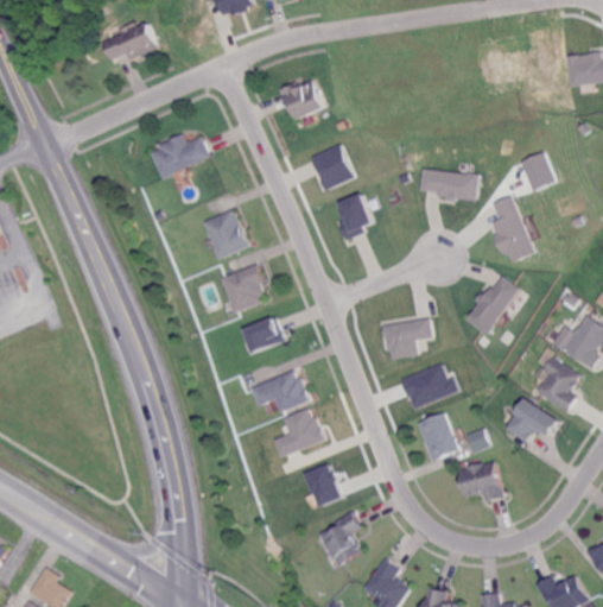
[(223,13),(217,0),(253,0),(254,4),(247,6),(248,10),(230,16),(230,12),(223,13)]
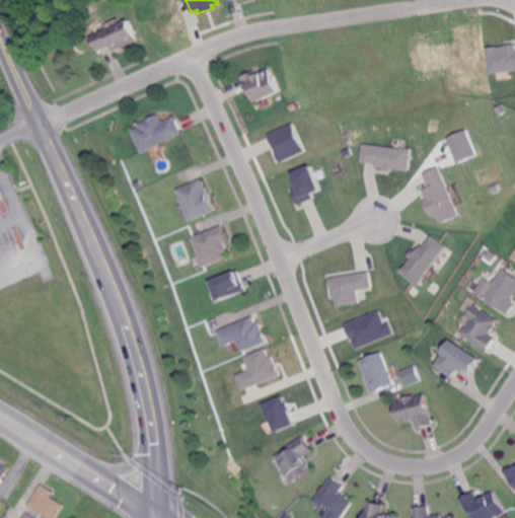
[(112,53),(109,48),(96,53),(89,38),(126,21),(135,43),(112,53)]
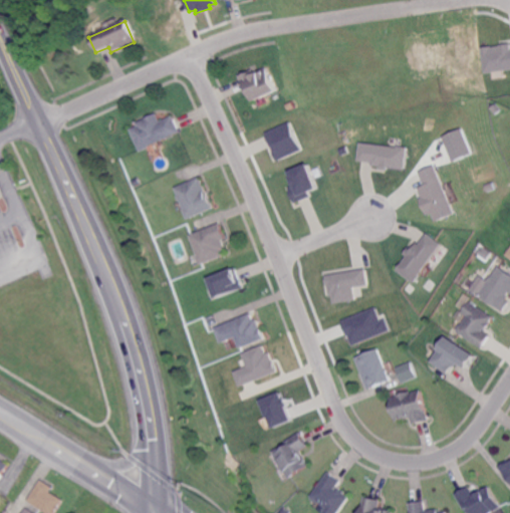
[(509,67),(481,72),(476,45),(506,42),(507,49),(509,48),(509,67)]
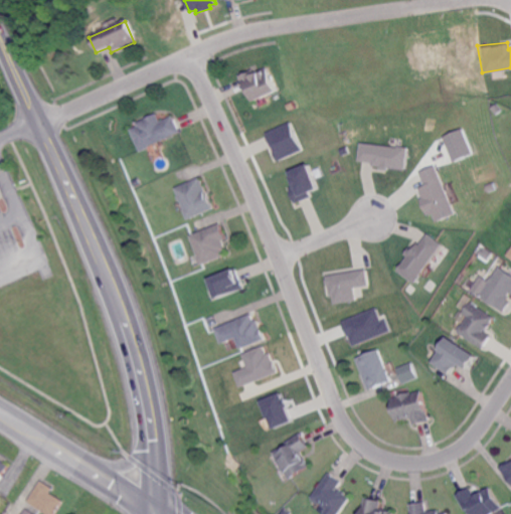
[(275,93),(251,103),(245,92),(242,93),(236,76),(247,72),(248,75),(265,68),(275,93)]
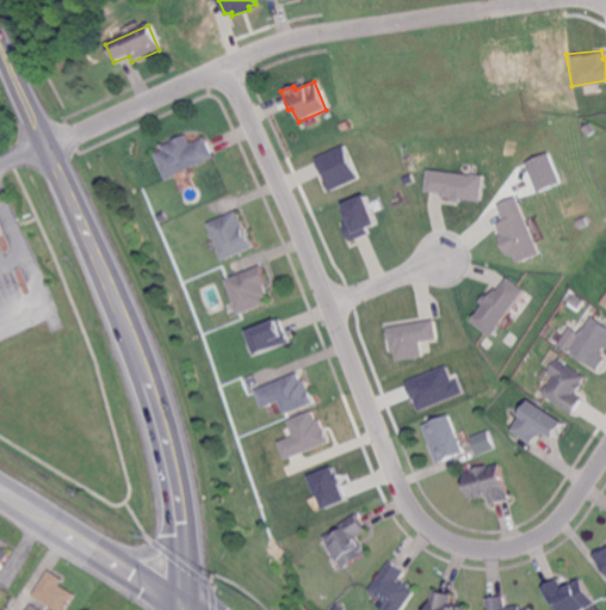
[(583,139),(577,131),(585,125),(591,133),(583,139)]
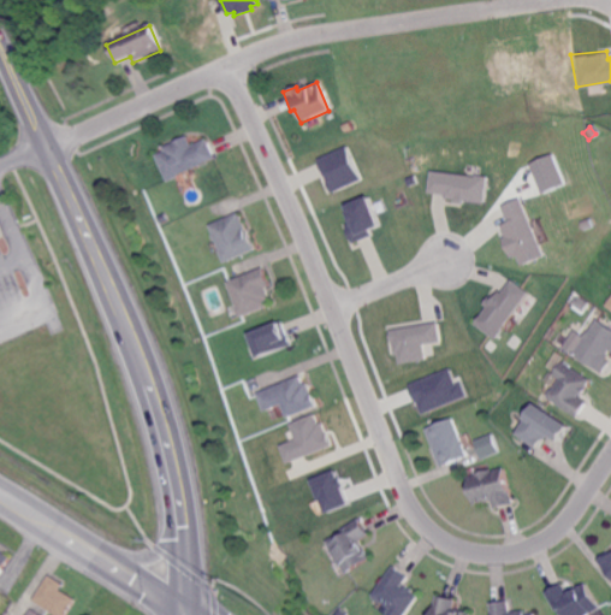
[(188,148),(203,141),(212,159),(173,177),(175,178),(164,183),(152,157),(161,153),(160,149),(184,139),(188,148)]
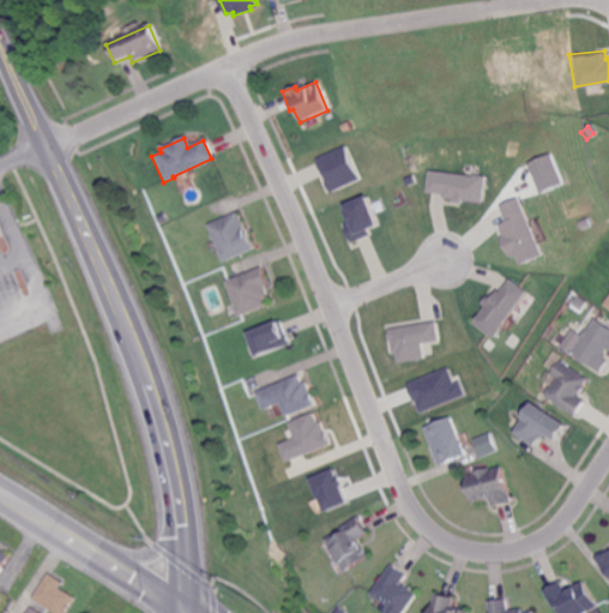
[(339,145),(311,157),(326,192),(355,178),(339,145)]
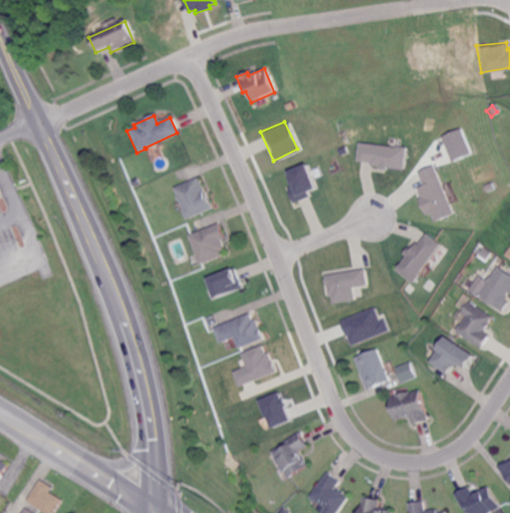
[(448,162),(438,137),(457,127),(468,152),(448,162)]
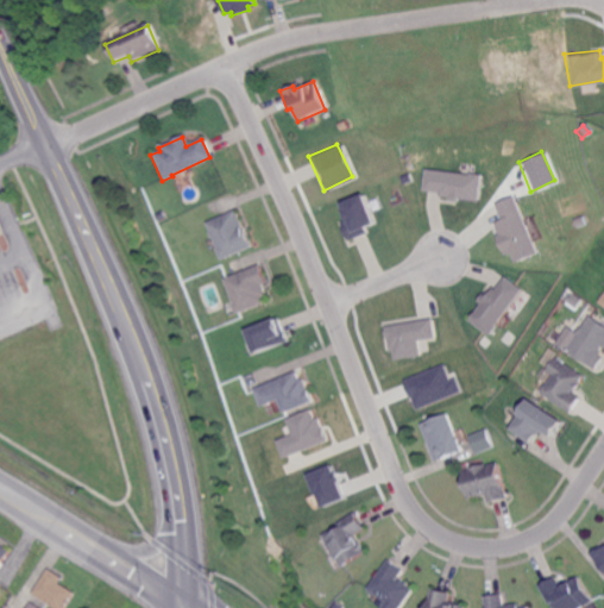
[(419,190),(422,167),(479,175),(473,201),(419,190)]
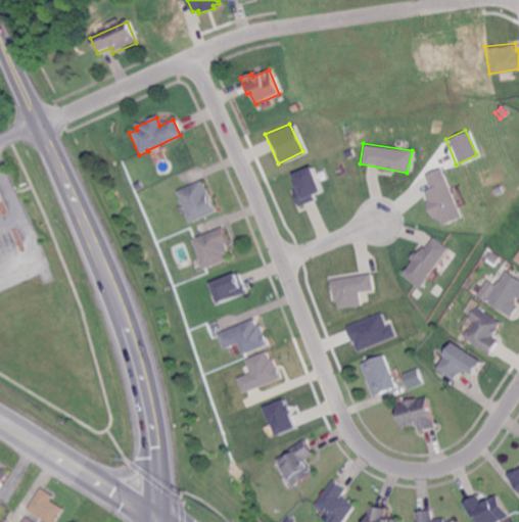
[(319,191),(309,165),(289,175),(294,189),(285,193),(294,208),(319,191)]
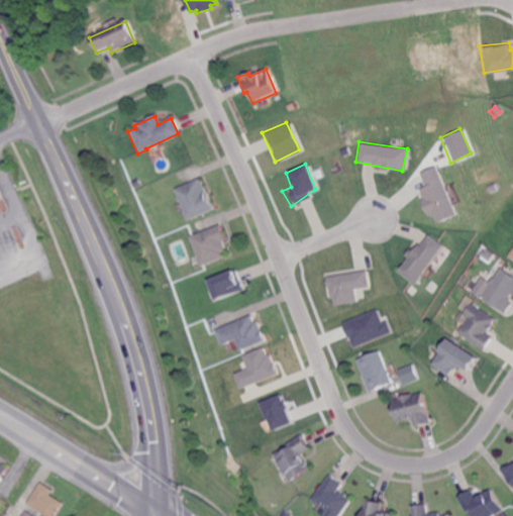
[(435,165),(454,213),(435,221),(432,214),(429,215),(428,213),(426,215),(419,198),(421,198),(418,189),(423,187),(417,173),(435,165)]
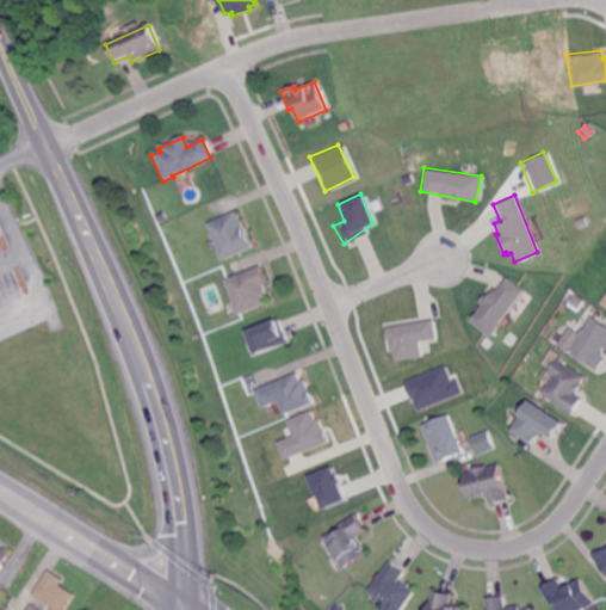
[(240,232),(242,232),(249,250),(218,263),(214,251),(215,251),(211,242),(210,241),(209,241),(206,236),(208,236),(208,234),(204,226),(233,214),(240,232)]
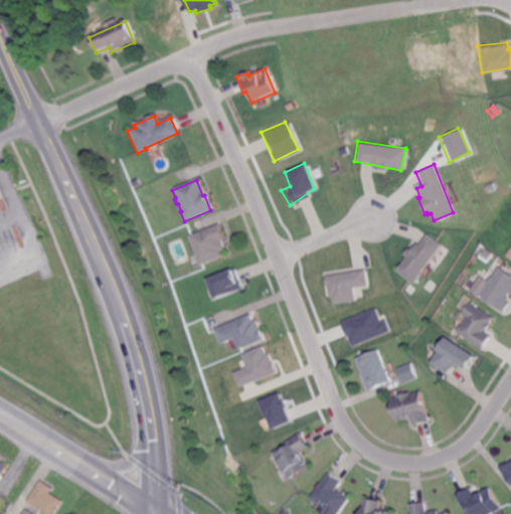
[(484,191),(481,185),(490,181),(492,187),(484,191)]
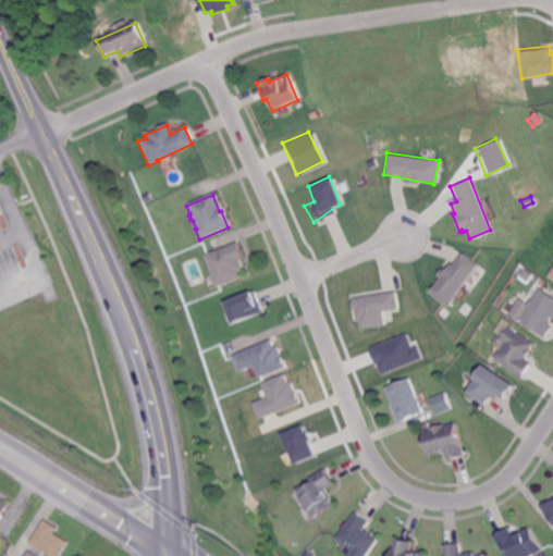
[(242,260),(238,262),(242,272),(238,273),(241,279),(216,288),(214,285),(212,286),(211,282),(212,281),(203,257),(232,245),(235,244),(242,260)]
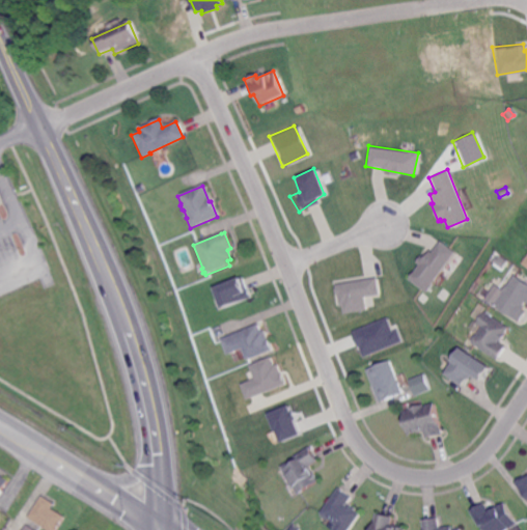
[(423,291),(406,278),(436,239),(453,252),(423,291)]
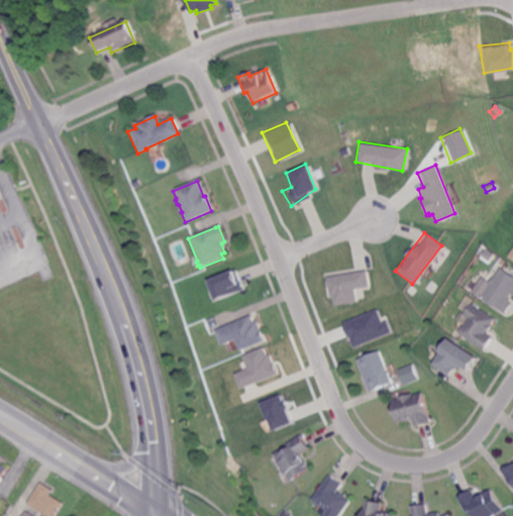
[(512,277),(512,296),(510,295),(509,298),(510,299),(508,302),(511,304),(504,315),(480,298),(489,285),(488,285),(492,279),(493,280),(500,269),(512,277)]
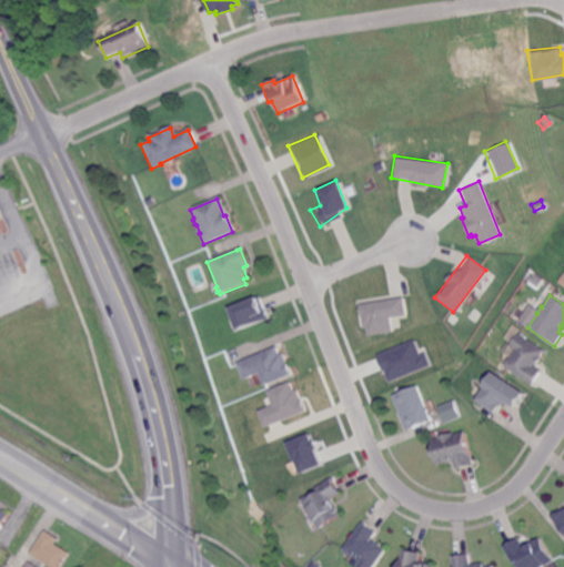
[(264,319),(255,296),(225,306),(234,330),(264,319)]
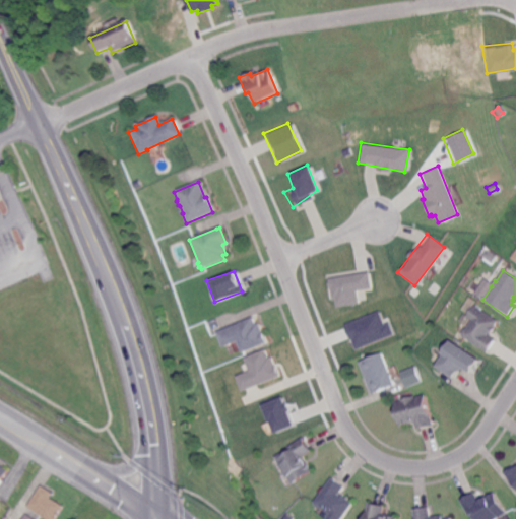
[(369,288),(365,271),(324,278),(329,299),(334,299),(334,306),(357,303),(353,290),(369,288)]
